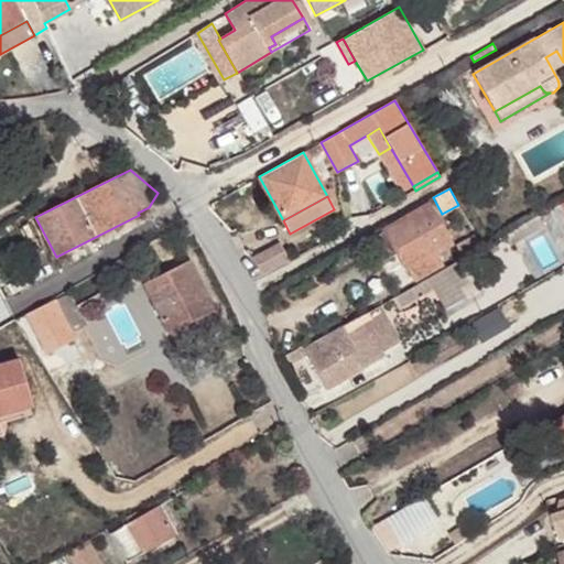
[(398,253),(413,280),(442,263),(436,253),(451,243),(429,205),(384,229),(398,253)]
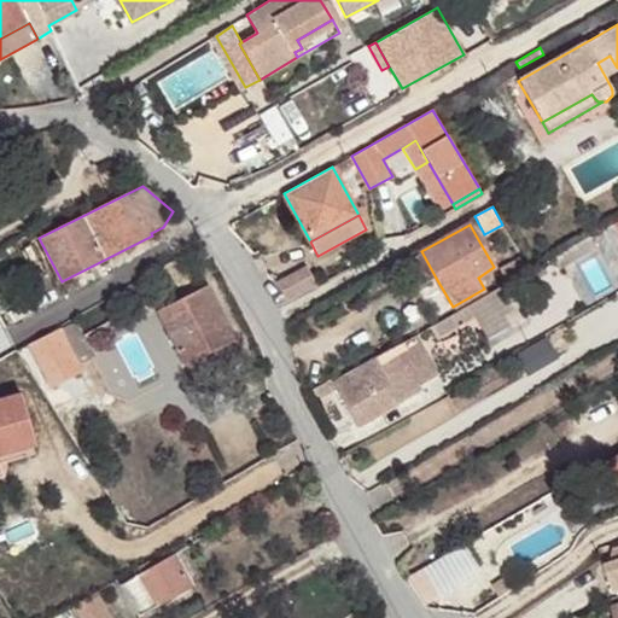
[(554,257),(560,268),(598,248),(590,235),(554,257)]
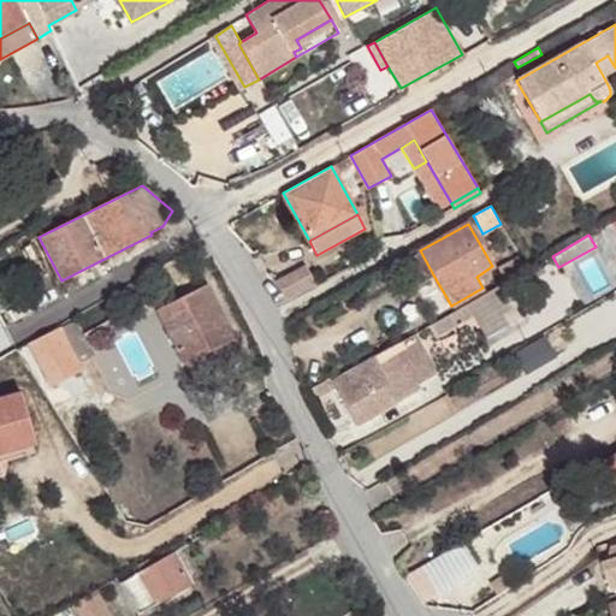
[(206,244),(196,250),(201,260),(211,254),(206,244)]
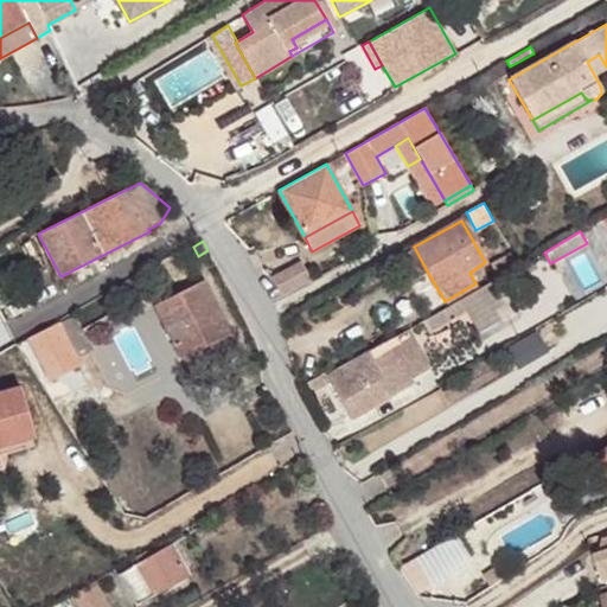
[(400,255),(414,281),(428,273),(414,247),(400,255)]
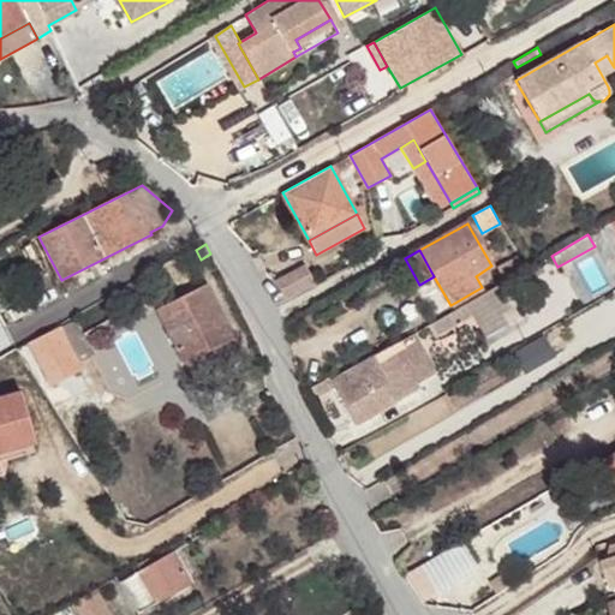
[(275,280),(285,299),(315,284),(305,264),(275,280)]
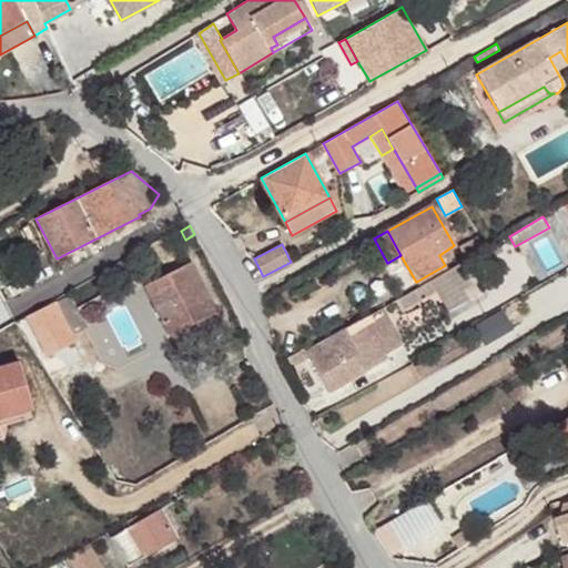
[(437,290),(445,305),(463,295),(459,290),(477,280),(466,261),(432,281),(437,290)]
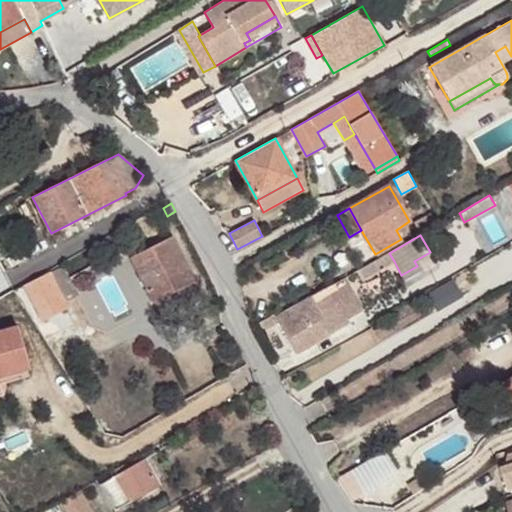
[(172,239),(132,259),(153,302),(193,282),(172,239)]
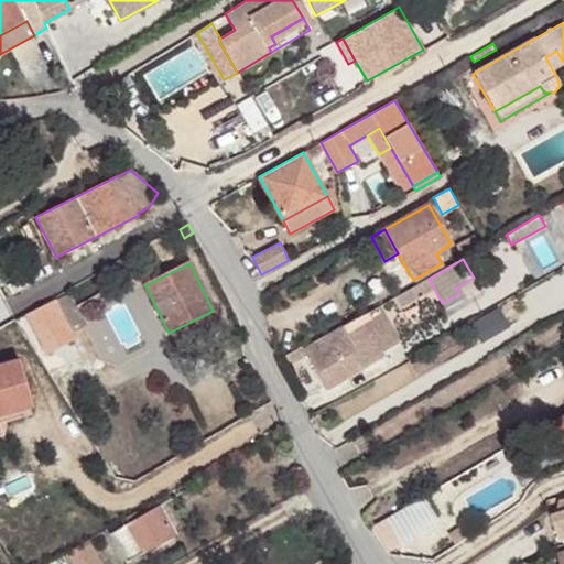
[(394,297),(400,308),(434,288),(429,279),(394,297)]
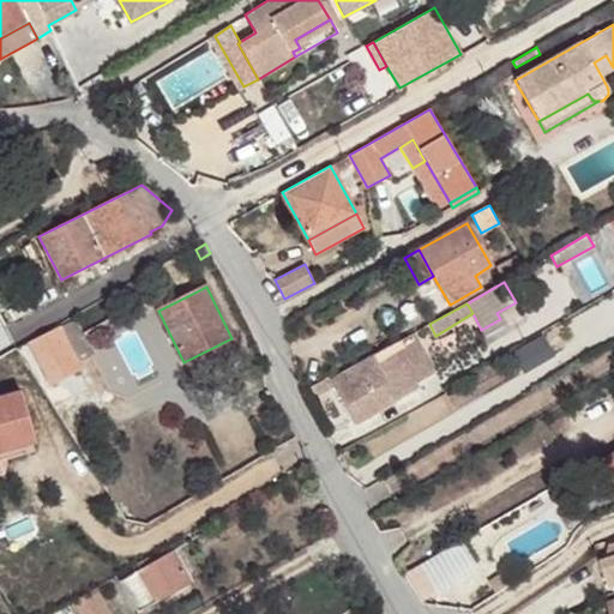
[(76,320),(30,344),(49,384),(80,368),(77,361),(92,353),(76,320)]
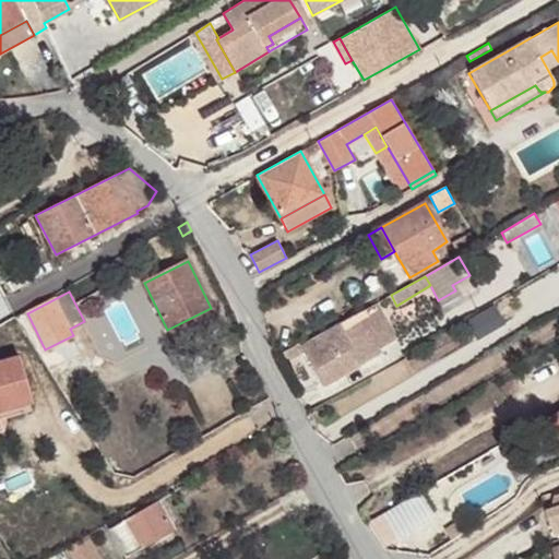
[(274,357),(278,364),(302,349),(323,385),(380,354),(378,349),(395,339),(377,304),(301,345),(299,343),(274,357)]
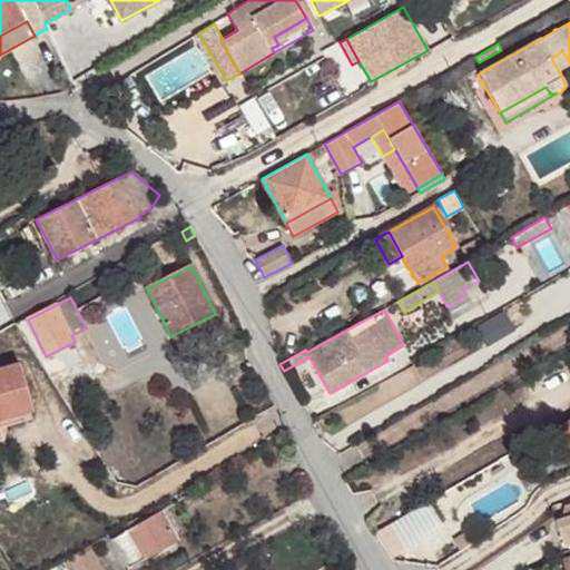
[(215,314),(170,336),(178,352),(223,330),(215,314)]
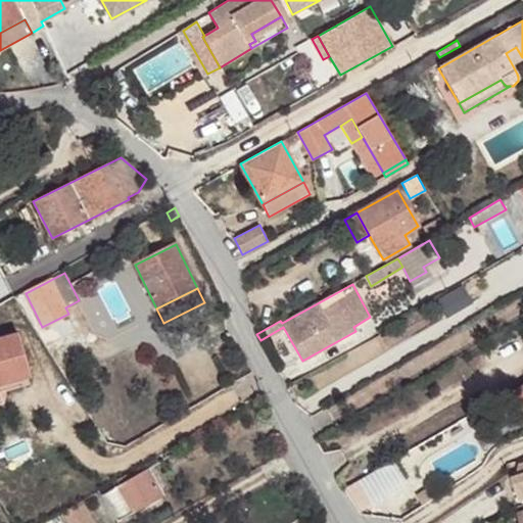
[(437,301),(446,316),(468,303),(460,288),(437,301)]
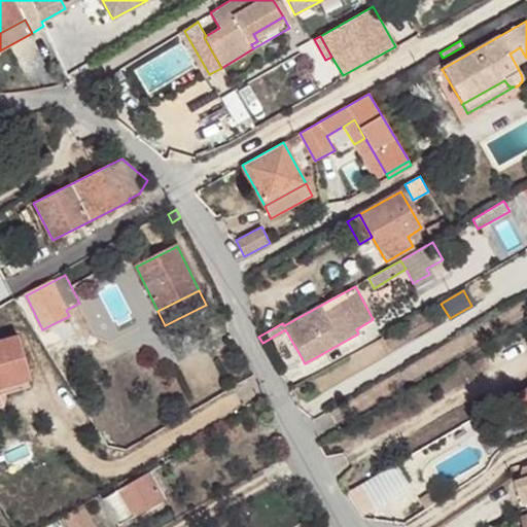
[(0,388),(30,380),(18,337),(0,341),(0,388)]
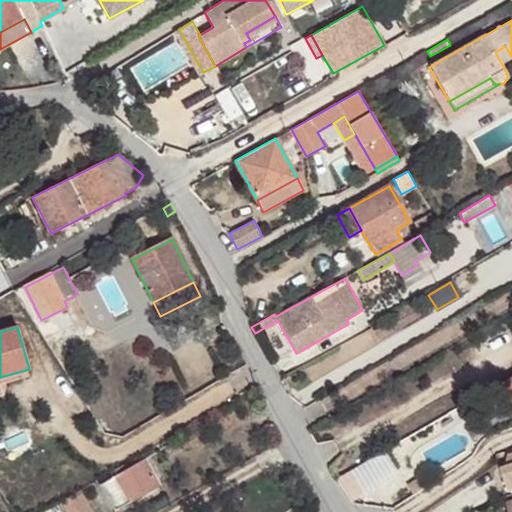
[(339,477),(354,500),(397,474),(384,451),(339,477)]
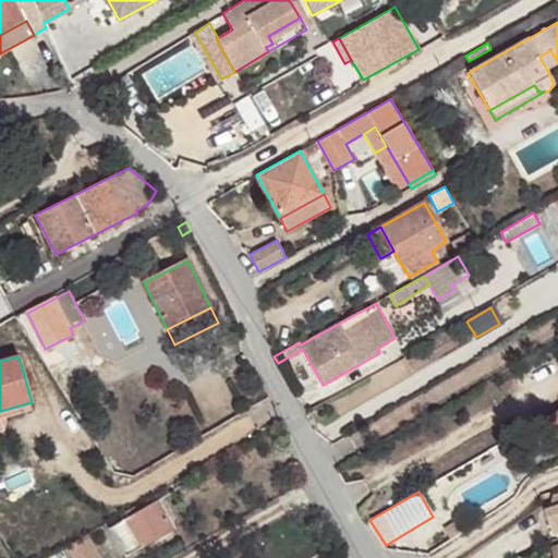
[(124,519),(108,528),(124,556),(172,530),(157,501),(141,510),(124,519)]
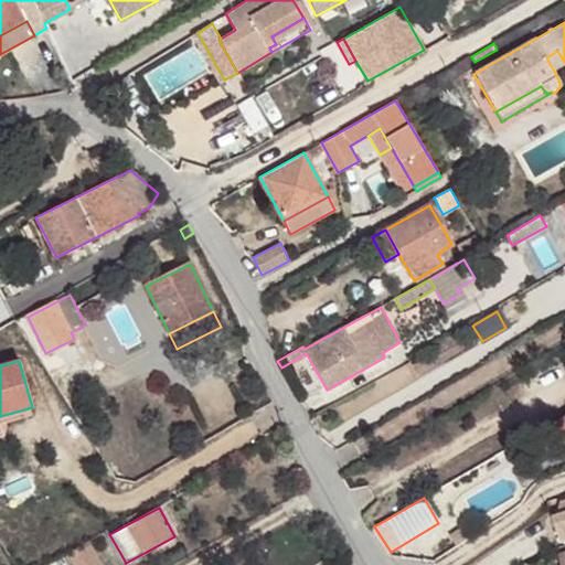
[(564,512),(553,518),(562,542),(564,541),(564,512)]
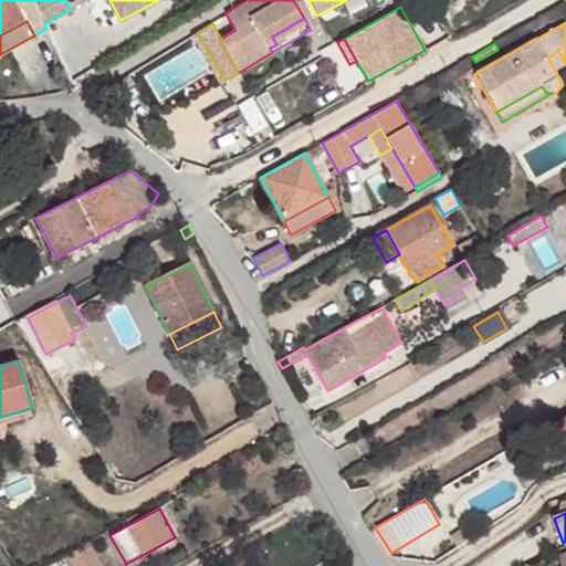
[(140,514),(124,523),(126,526),(143,517),(140,514)]
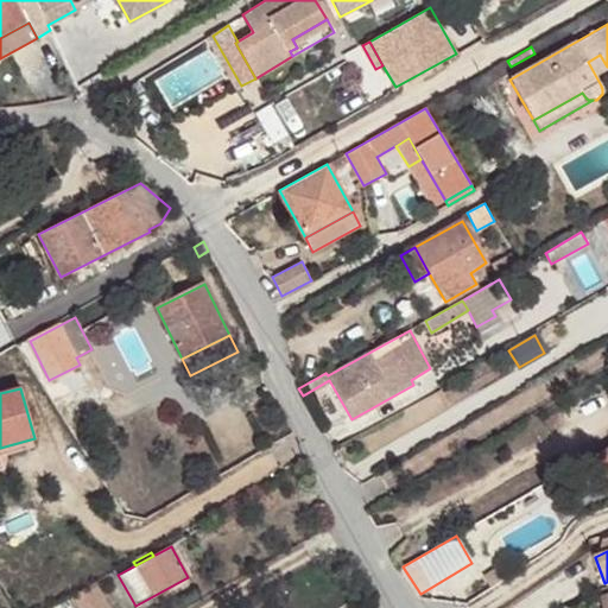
[(507,578),(500,565),(483,576),(492,588),(507,578)]
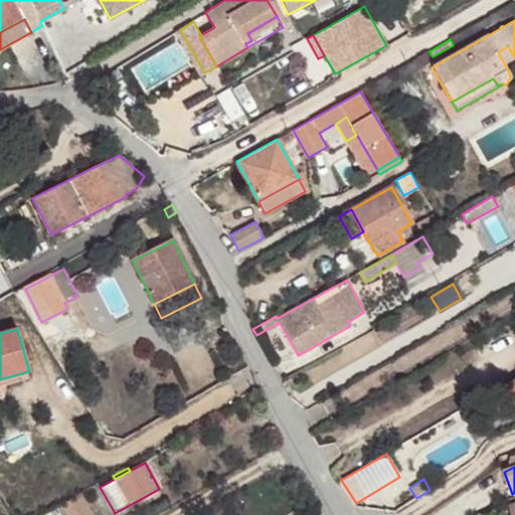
[(93,514),(80,495),(61,505),(67,514),(93,514)]
